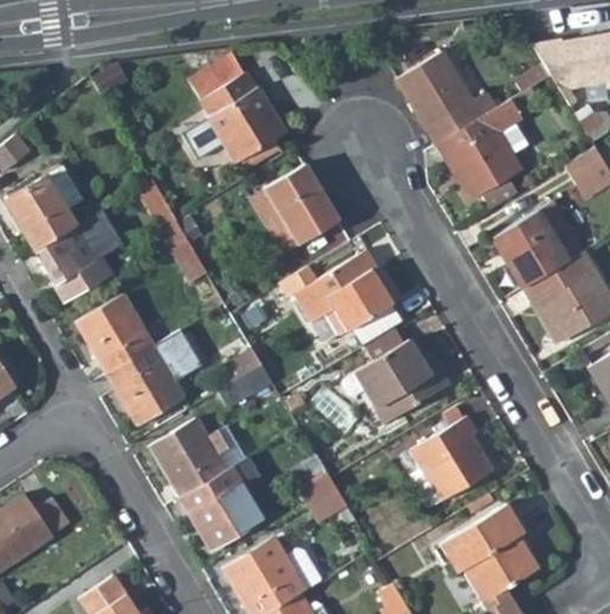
[(609,30),(567,37),(567,35),(537,41),(575,102),(581,98),(577,86),(609,80),(609,30)]
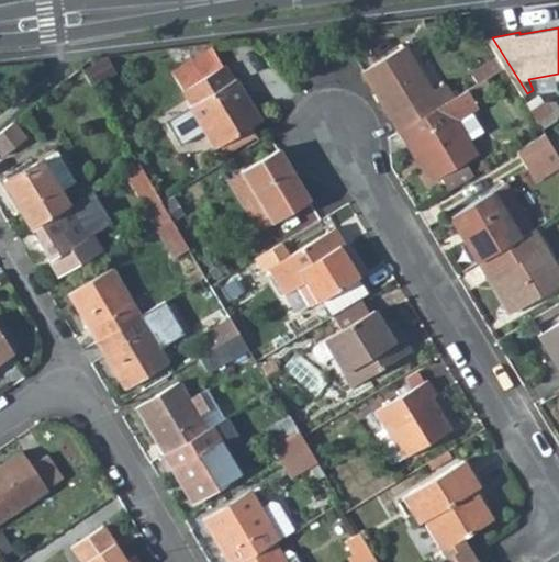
[(435,93),(406,48),(362,75),(399,134),(456,100),(447,86),(435,93)]
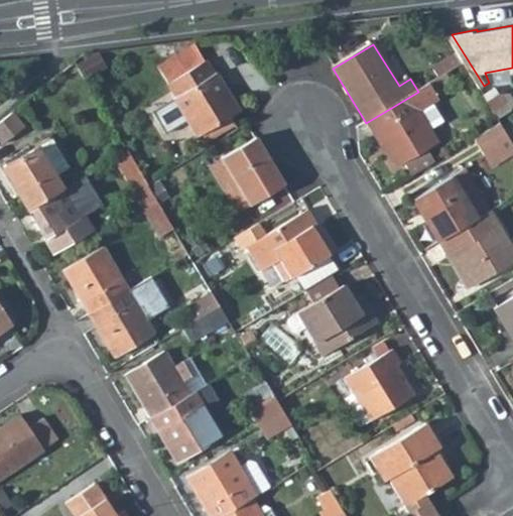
[(241,109),(218,72),(215,73),(207,59),(194,68),(182,52),(157,69),(175,98),(154,111),(167,132),(188,119),(199,135),(241,109)]
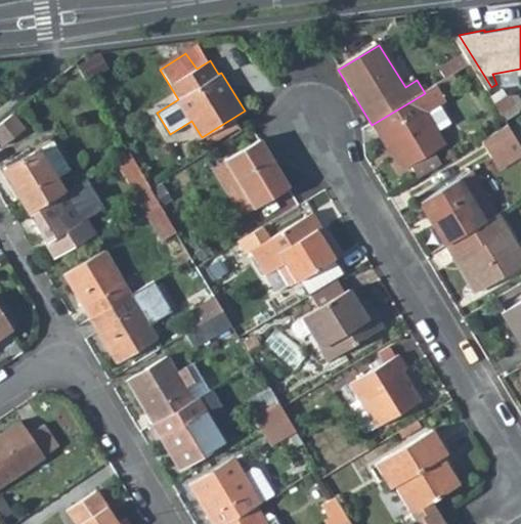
[(425,93),(372,125),(389,154),(392,151),(404,171),(413,166),(416,173),(439,158),(435,151),(443,147),(433,133),(451,122),(431,89),(425,93)]
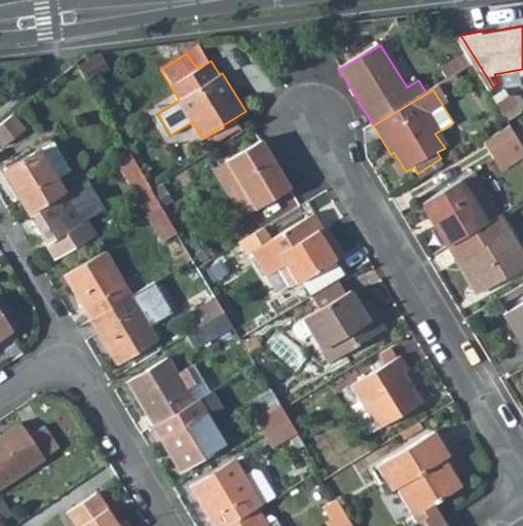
[(522,92),(513,94),(500,101),(512,118),(522,113),(522,92)]
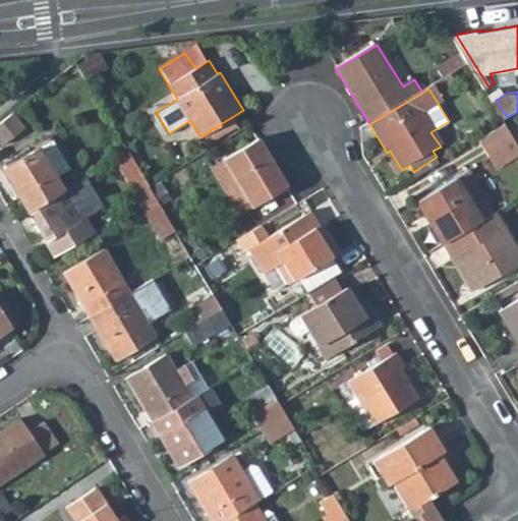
[(10,116),(0,123),(0,148),(21,130),(10,116)]
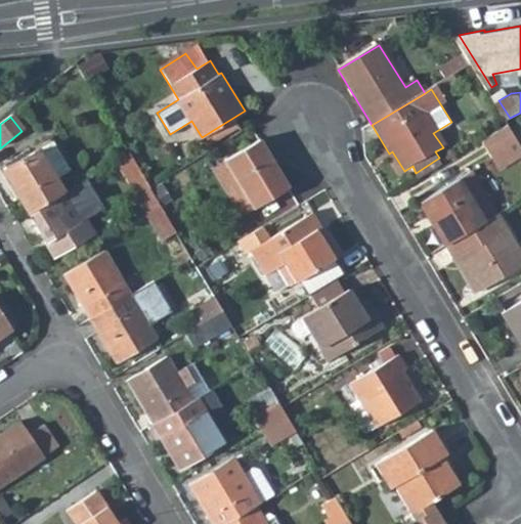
[(520,144),(509,126),(482,142),(493,161),(504,155),(510,165),(520,158),(520,144)]
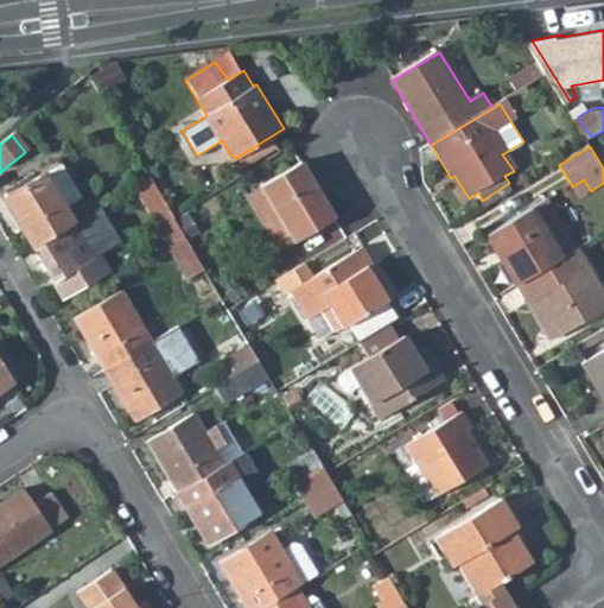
[(297,240),(300,238),(337,216),(303,160),(267,183),(262,185),(297,240)]
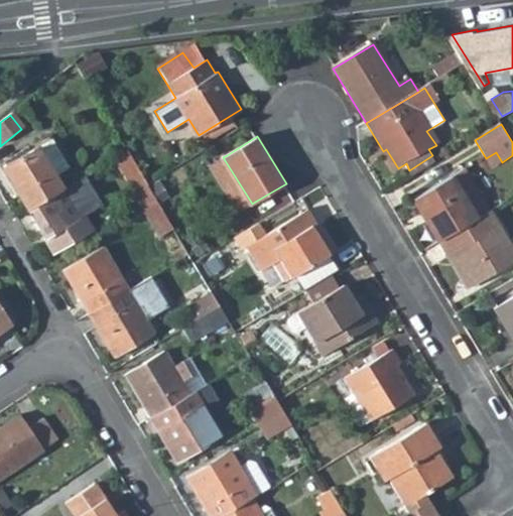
[(50,141),(37,149),(54,177),(68,169),(50,141)]
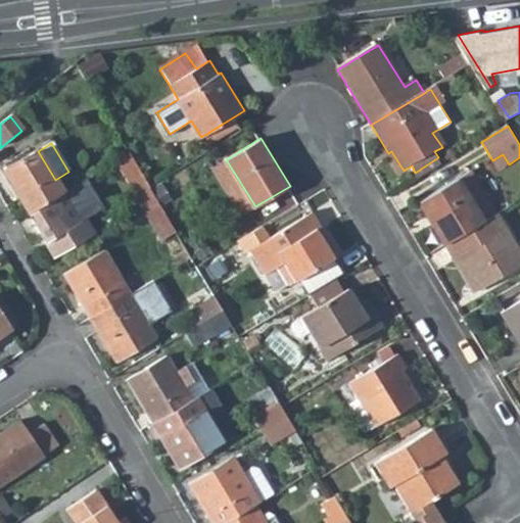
[(55,180),(38,151),(3,172),(29,214),(63,193),(55,180)]
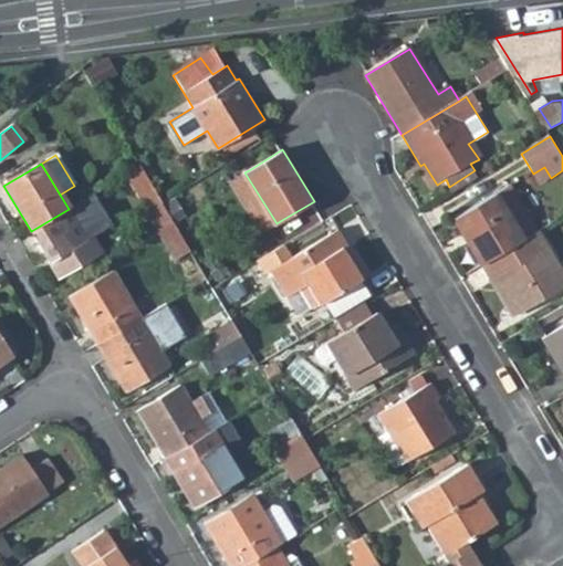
[(125,175),(159,231),(174,222),(162,202),(139,167),(125,175)]
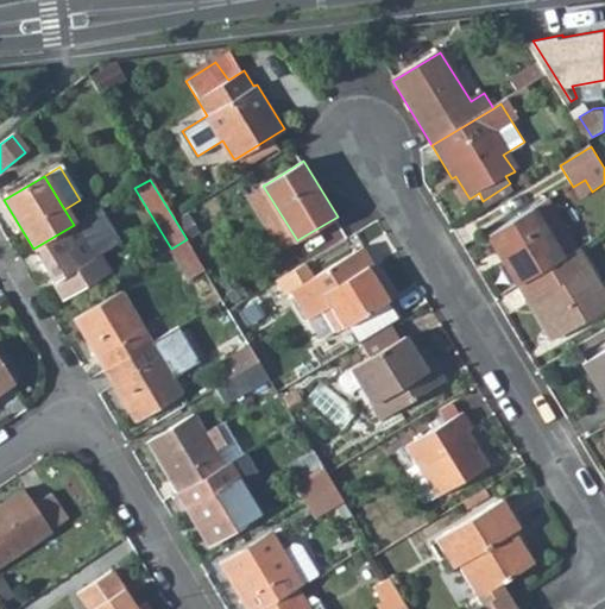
[(585,180),(573,187),(579,200),(592,192),(585,180)]
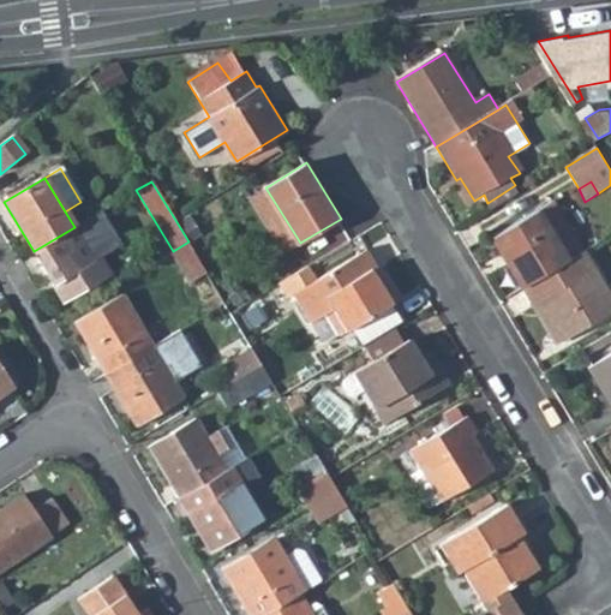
[(520,193),(515,185),(487,203),(492,210),(520,193)]
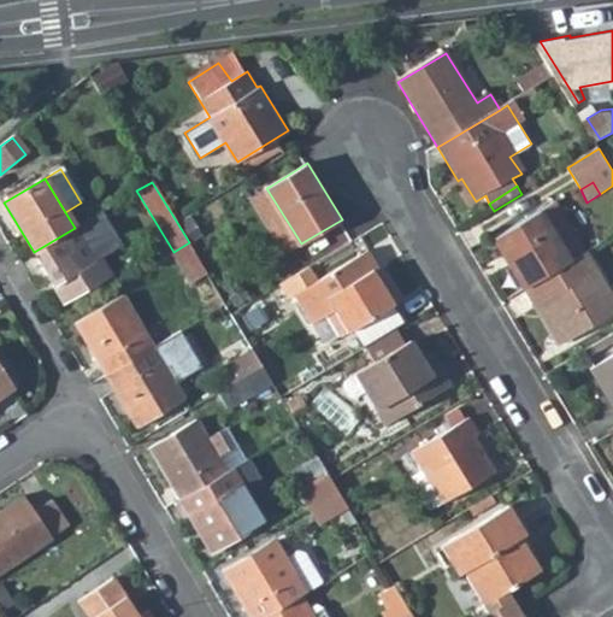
[(284,254),(301,244),(266,188),(251,199),(284,254)]
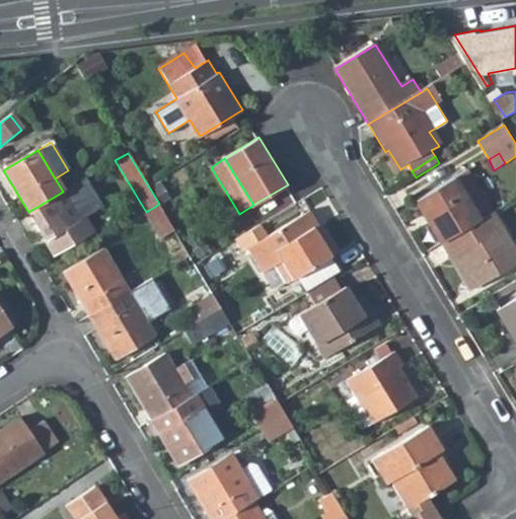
[(452,181),(415,203),(442,245),(477,224),(487,218),(491,216),(464,173),(452,181)]
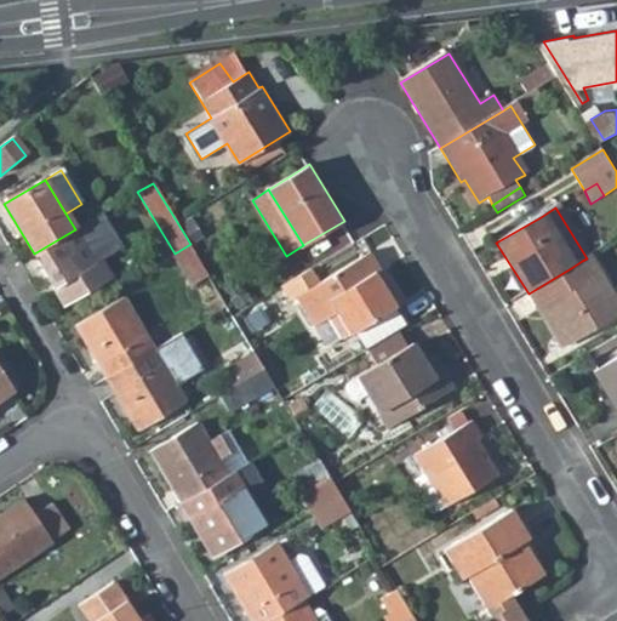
[(34,254),(64,305),(110,278),(79,227),(75,229),(34,254)]
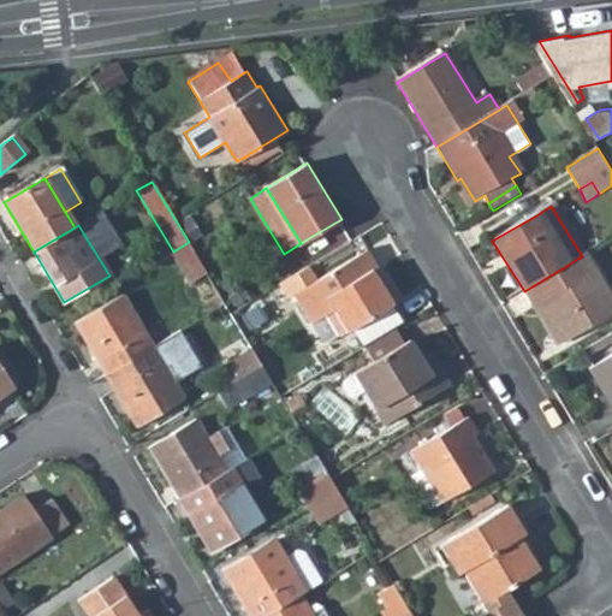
[(192,284),(208,274),(189,242),(173,252),(192,284)]
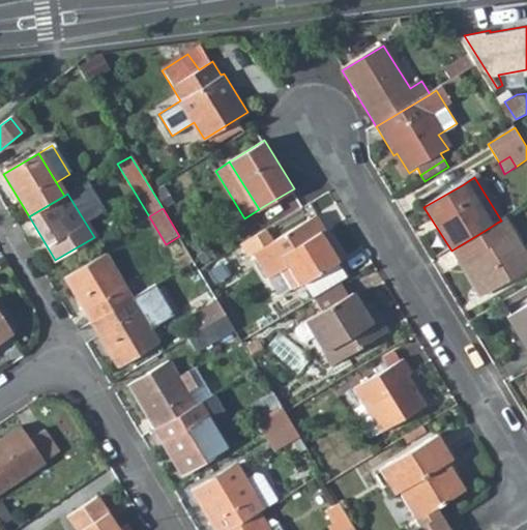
[(292,292),(308,283),(345,261),(317,216),(281,238),(272,243),(264,231),(240,245),(247,258),(255,255),(268,277),(280,270),(292,292)]
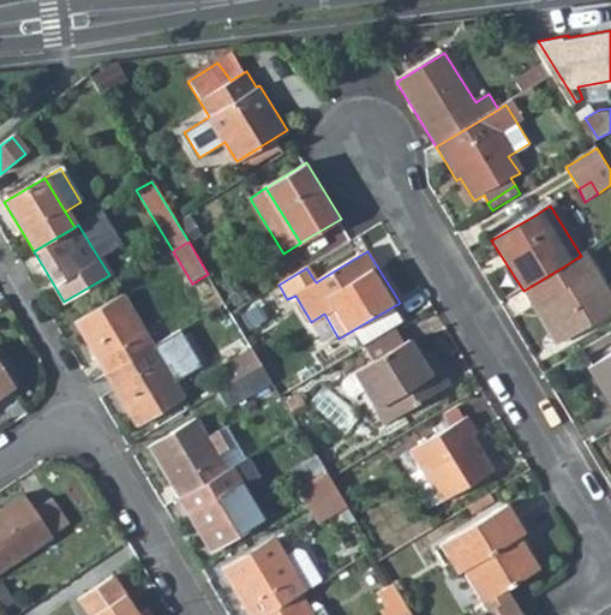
[(576,258),(565,266),(523,291),(522,291),(557,345),(609,312),(576,258)]
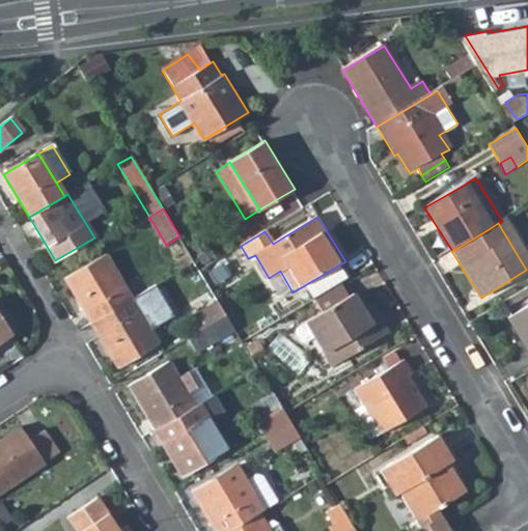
[(93,324),(133,300),(106,255),(66,280),(93,324)]
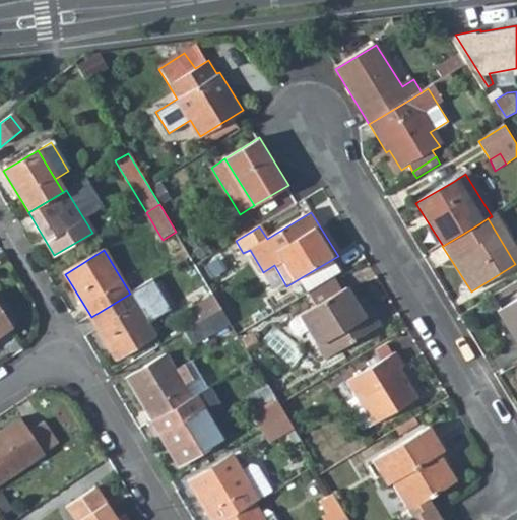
[(215,253),(196,265),(204,276),(222,265),(215,253)]
